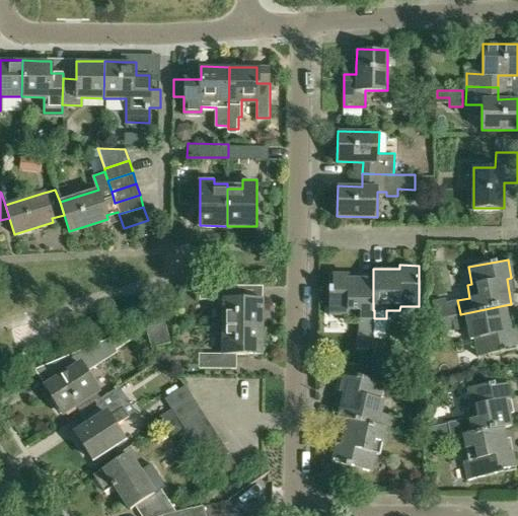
[(328,273),(328,313),(346,313),(346,317),(359,318),(359,346),(374,346),(374,338),(374,318),(374,310),(373,310),(373,278),(348,278),(348,273),(328,273)]
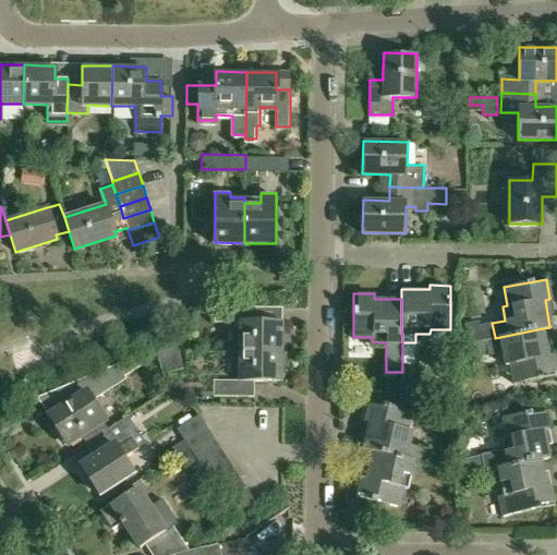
[(240,321),(239,349),(282,350),(283,321),(253,320),(253,305),(216,304),(215,321),(240,321)]
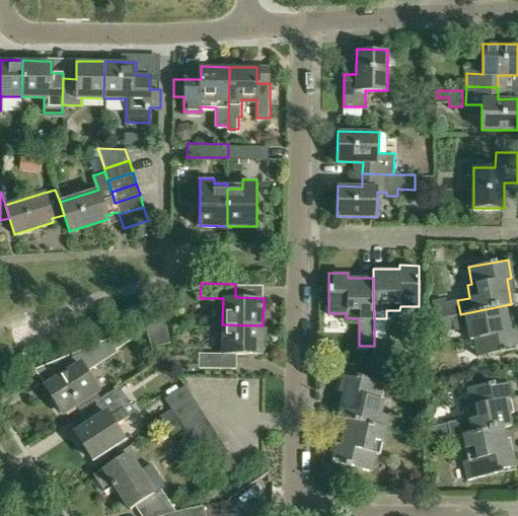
[(436,318),(450,315),(447,302),(446,297),(433,299),(436,318)]
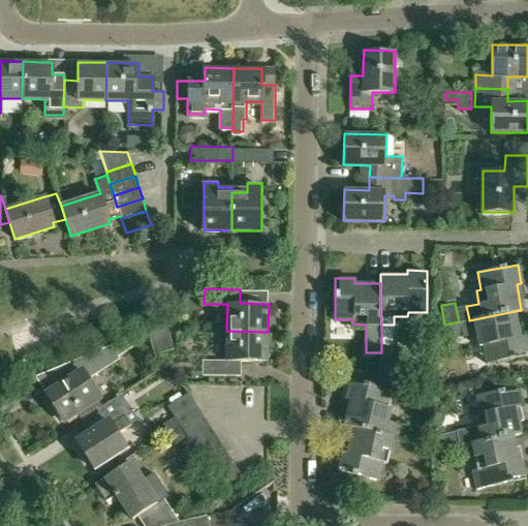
[(519,336),(515,311),(469,320),(469,319),(462,320),(464,336),(477,333),(479,346),(484,345),(488,362),(527,354),(524,336),(519,336)]
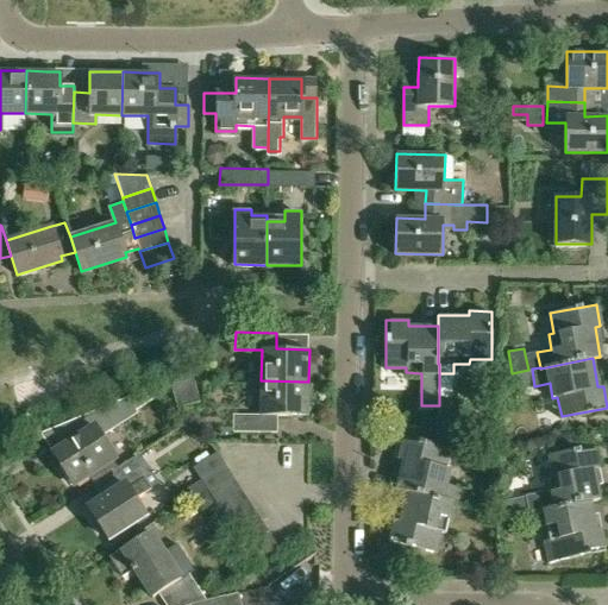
[(176,405),(200,399),(194,375),(170,382),(176,405)]
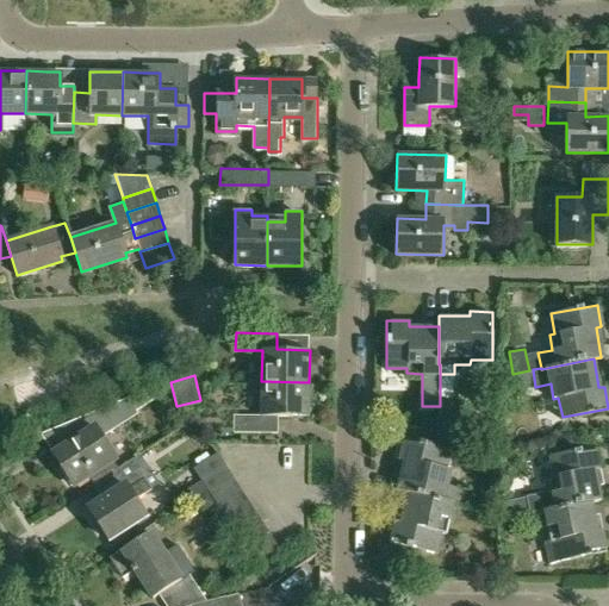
[(309,382),(261,381),(261,413),(234,412),(232,430),(275,431),(277,413),(309,414),(309,382)]
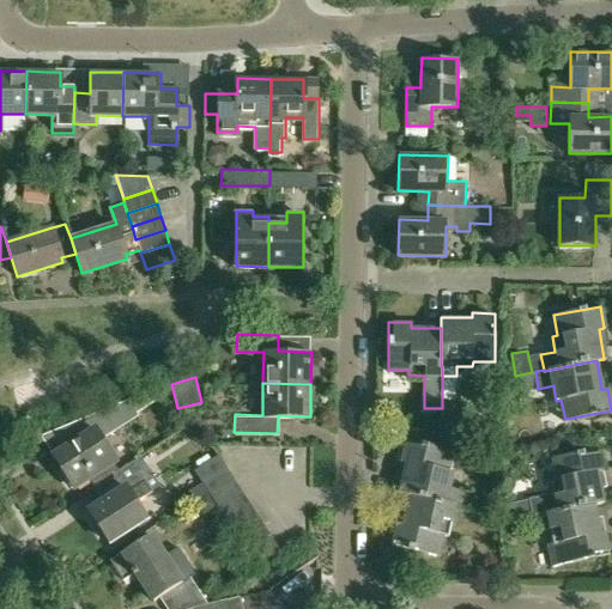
[(129,396),(40,433),(73,485),(77,483),(88,476),(89,475),(115,458),(100,436),(127,418),(138,412),(137,409),(129,396)]
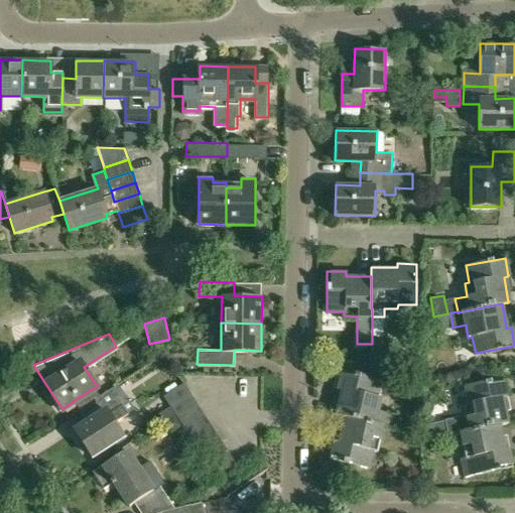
[(375,422),(383,424),(395,427),(398,414),(377,410),(381,396),(377,395),(381,377),(342,368),(337,387),(342,388),(336,414),(344,416),(374,423),(375,422)]
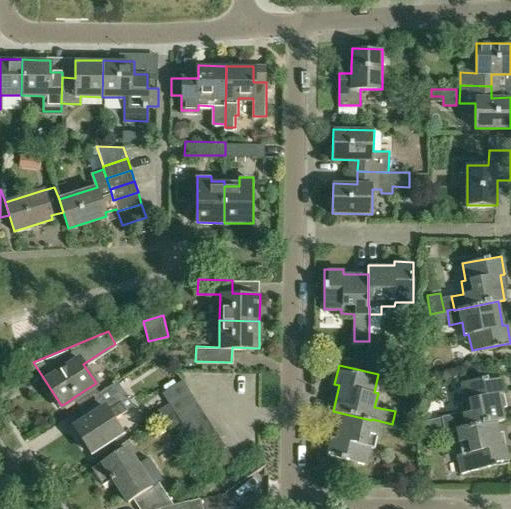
[(461,412),(442,415),(445,430),(456,428),(497,420),(497,422),(504,420),(502,407),(499,395),(503,394),(499,375),(460,382),(463,400),(459,401),(461,412)]
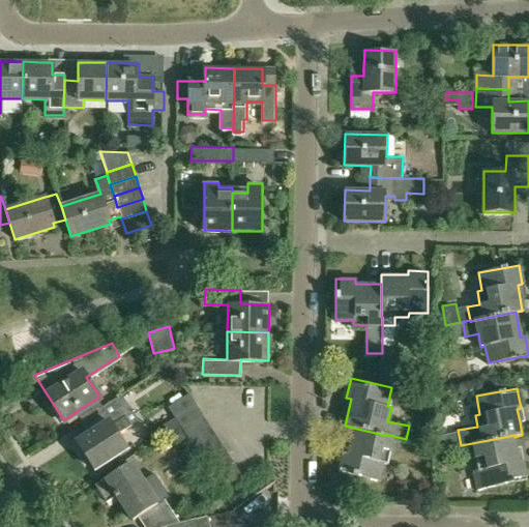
[(117,434),(139,419),(120,391),(79,419),(87,433),(77,440),(95,468),(126,447),(117,434)]
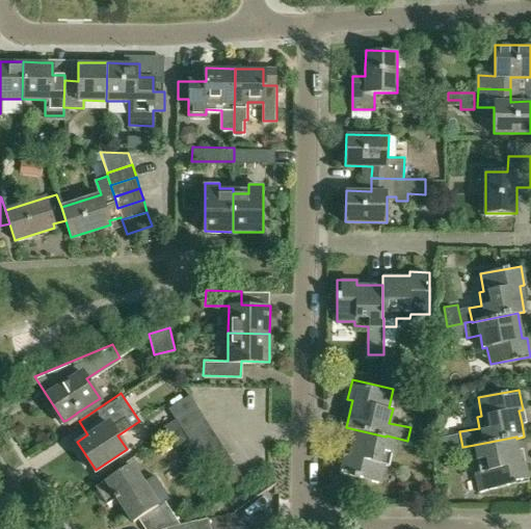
[(168,406),(176,417),(195,403),(189,393),(168,406)]
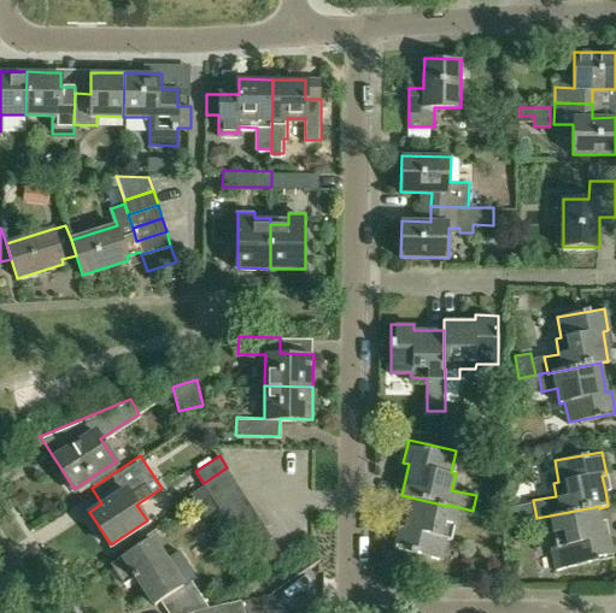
[(211,495),(235,478),(227,467),(204,483),(204,484),(210,491),(211,495)]
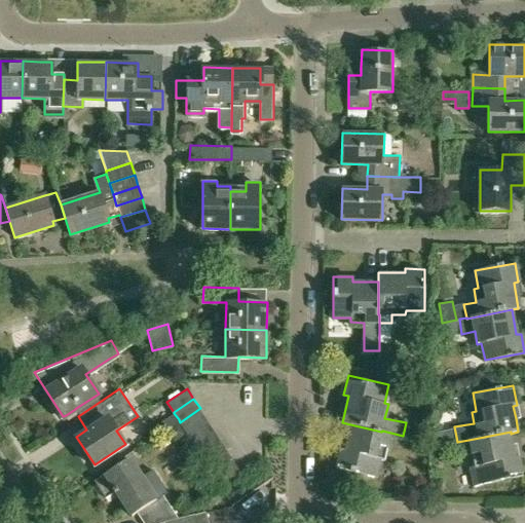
[(180,422),(187,432),(207,418),(200,408),(180,422)]
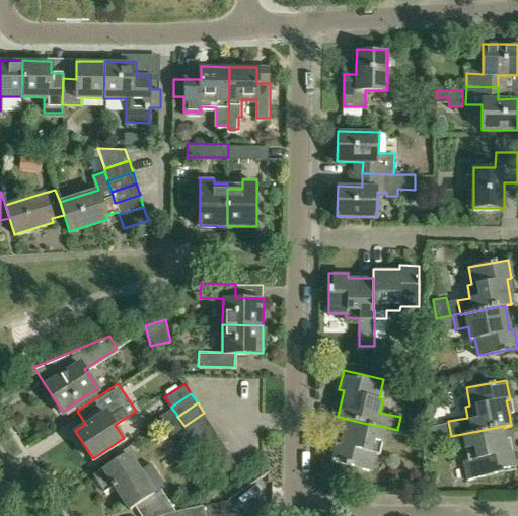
[(176,414),(171,408),(160,415),(164,422),(176,414)]
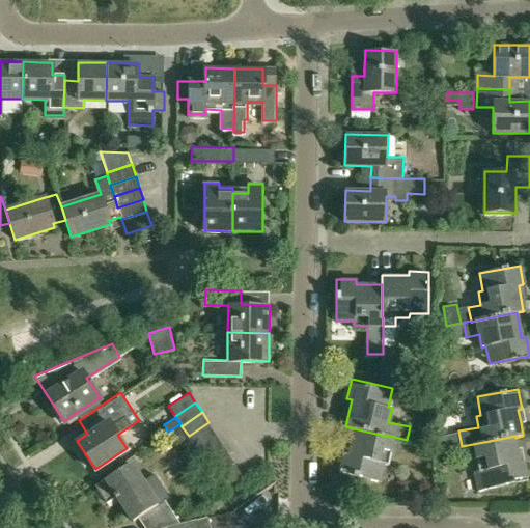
[(208,422),(189,436),(195,446),(216,433),(208,422)]
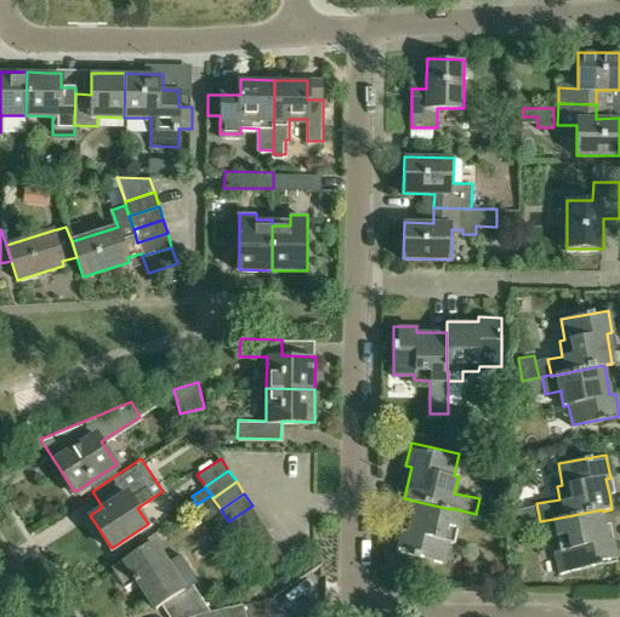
[(211,497),(198,506),(206,520),(220,512),(211,497)]
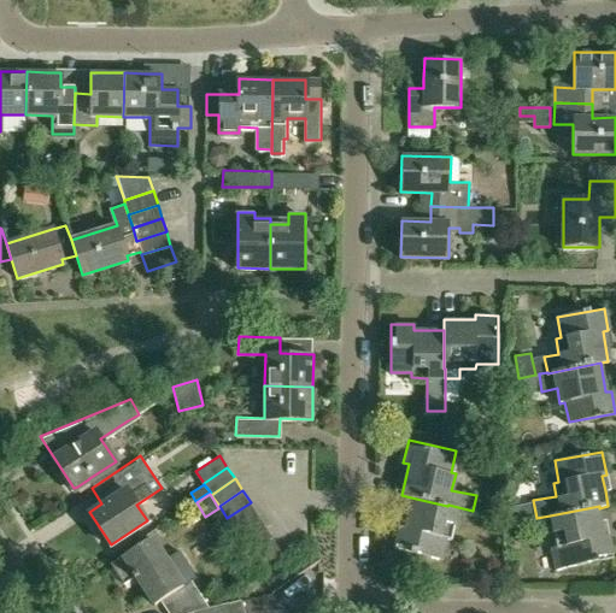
[(458,507),(449,505),(447,506),(411,497),(404,526),(399,525),(394,548),(441,559),(446,538),(451,540),(458,507)]
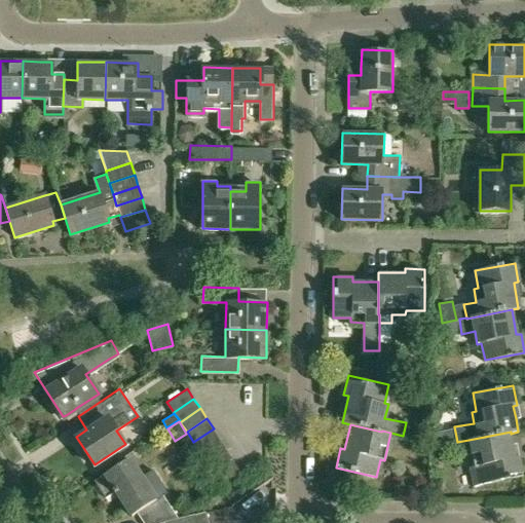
[(193,442),(200,452),(220,439),(214,428),(193,442)]
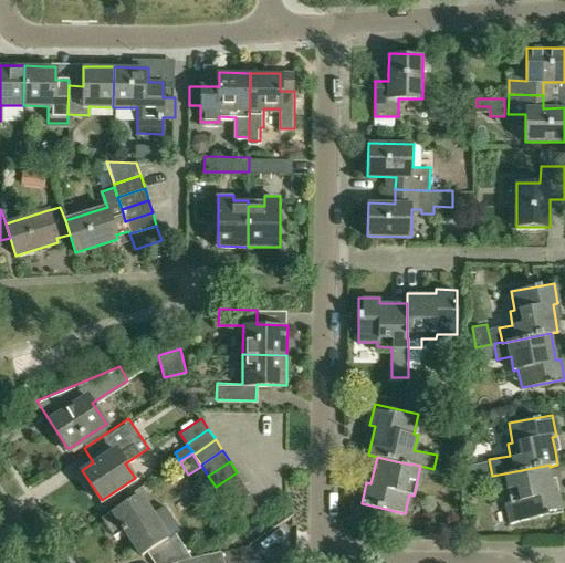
[(555,491),(550,467),(550,465),(504,473),(510,502),(505,503),(510,523),(564,512),(560,491),(555,491)]
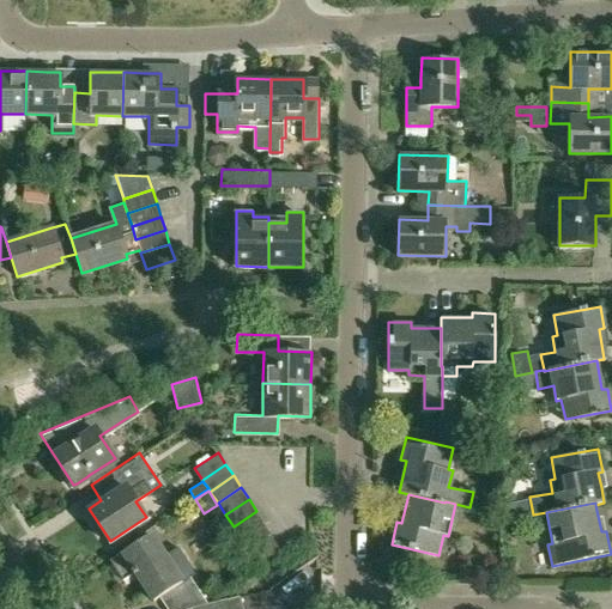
[(265,523),(256,511),(234,527),(241,539),(265,523)]
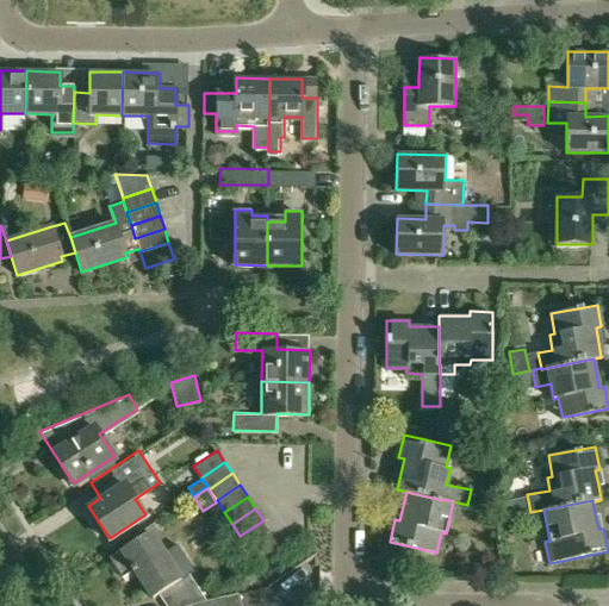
[(505,517),(502,518),(504,531),(516,528),(514,516),(505,517)]
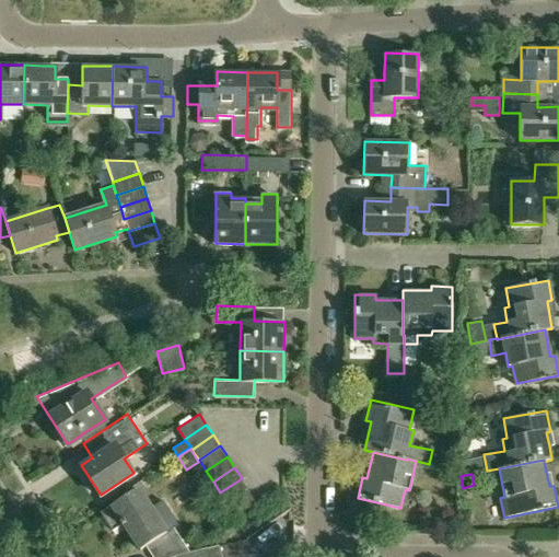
[(220,492),(228,503),(248,489),(242,478),(220,492)]
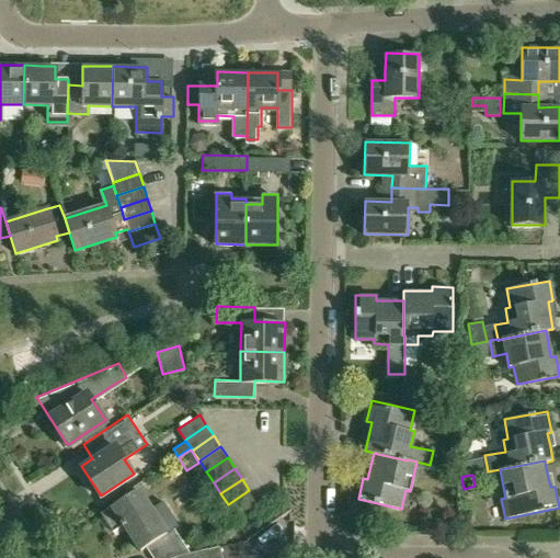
[(138,490),(102,513),(114,531),(124,524),(141,549),(147,546),(155,557),(167,557),(175,556),(191,551),(175,527),(179,525),(163,501),(151,510),(138,490)]
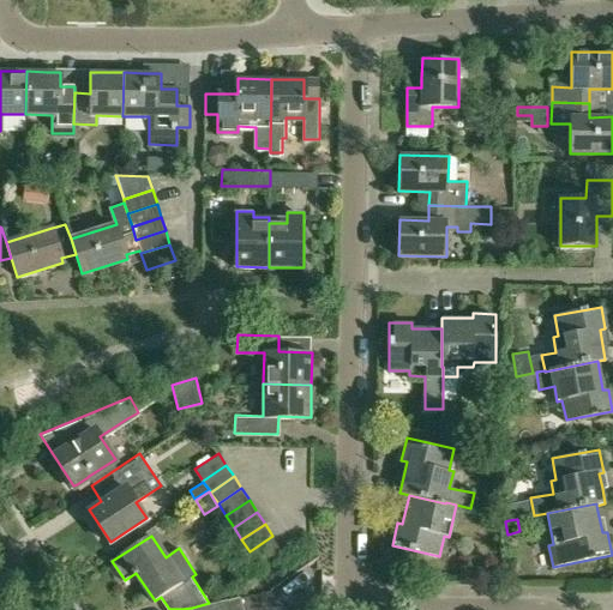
[(257,563),(281,549),(272,536),(250,551),(257,563)]
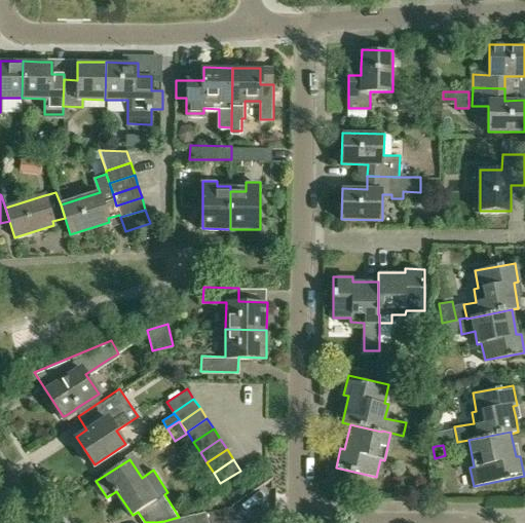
[(231,506),(207,513),(210,522),(221,522),(235,519),(234,514),(231,506)]
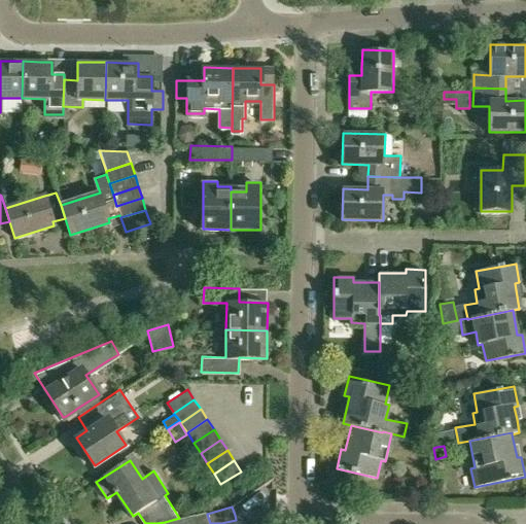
[(179,518),(165,522),(165,523),(199,523),(196,513),(179,518)]
